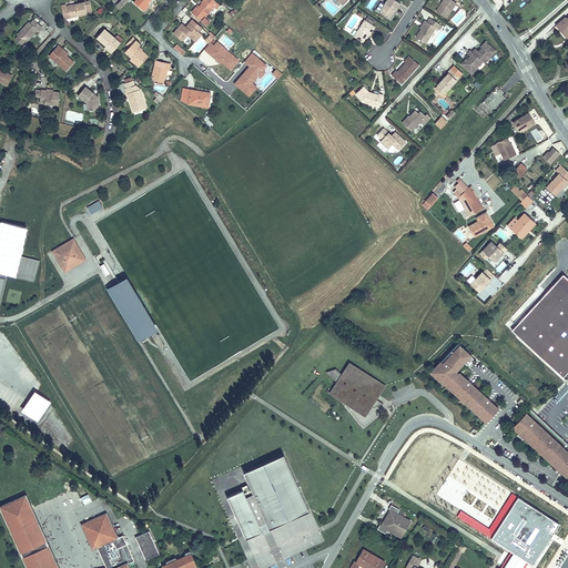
[(120,9),(128,0),(121,0),(117,6),(120,9)]
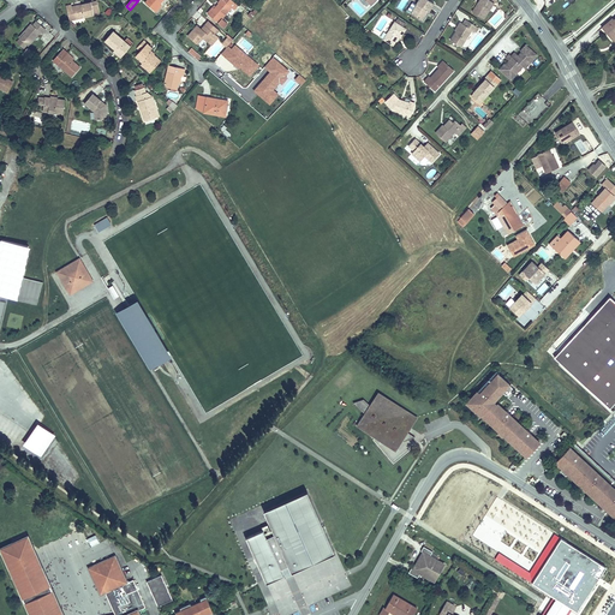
[(160,5),(163,0),(147,0),(145,3),(155,11),(160,5)]
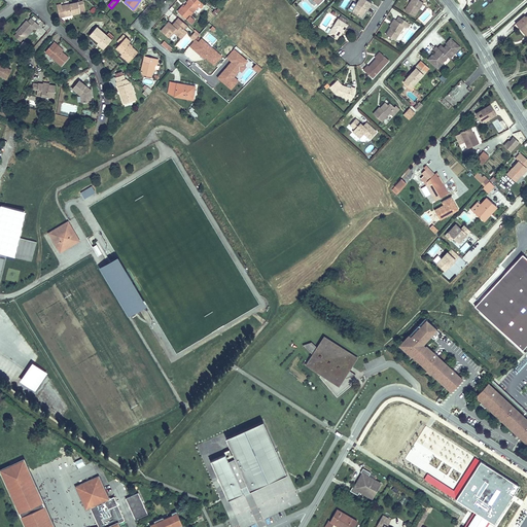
[(190,15),(199,6),(201,8),(204,5),(198,0),(188,0),(187,2),(187,3),(185,5),(183,7),(182,6),(178,11),(191,24),(196,20),(190,15)]
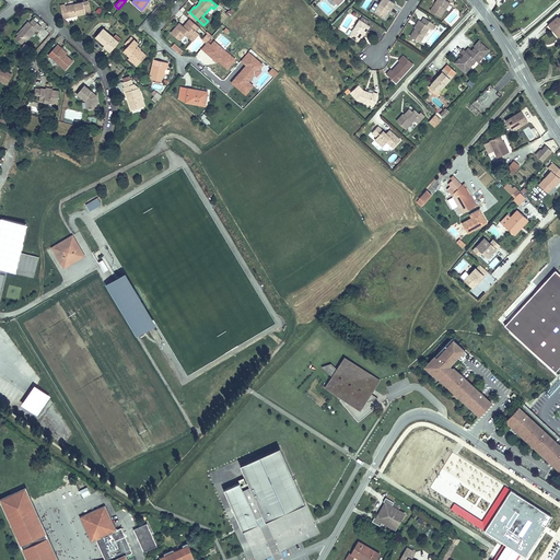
[(391,11),(395,3),(389,0),(381,0),(374,12),(384,19),(388,12),(386,11),(388,9),(389,10),(391,11)]
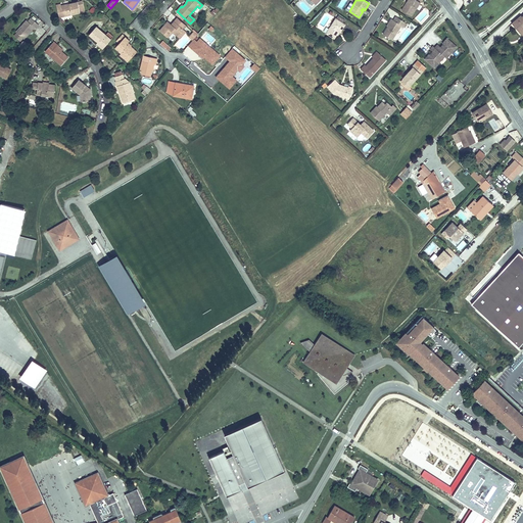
[(408,0),(401,10),(411,16),(421,0),(408,0)]
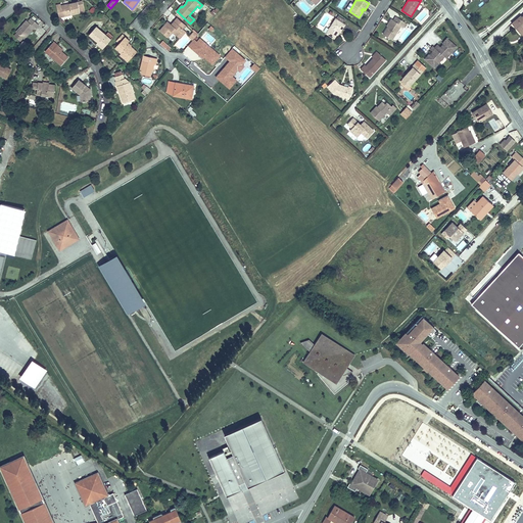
[(85,10),(83,1),(69,4),(69,5),(68,5),(67,4),(61,5),(63,16),(80,12),(80,11),(85,10)]
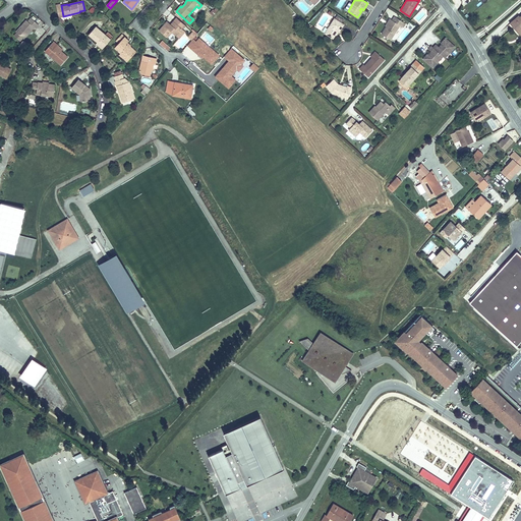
[(342,22),(344,19),(337,15),(335,18),(325,34),(333,39),(338,31),(339,32),(344,24),(342,22)]
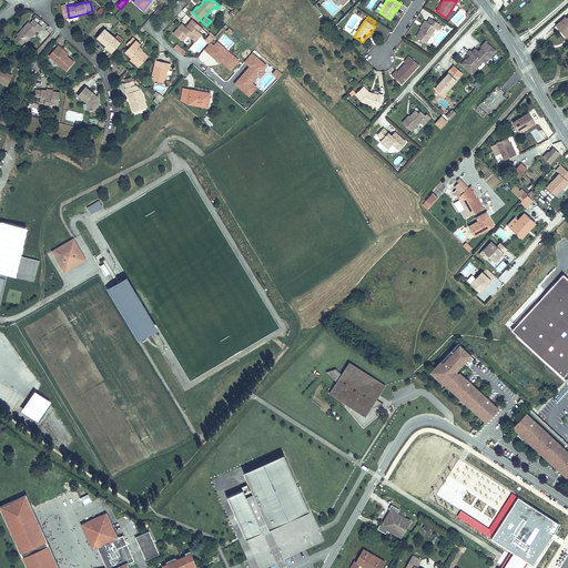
[(567,17),(567,18),(566,17),(556,26),(565,37),(567,33),(567,17)]
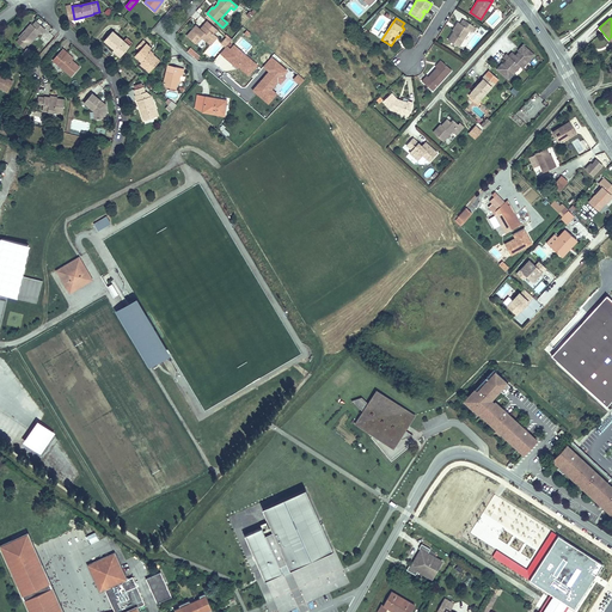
[(454,31),(448,40),(459,47),(470,30),(473,32),(476,28),(463,19),(460,24),(458,22),(454,26),(457,28),(454,31)]
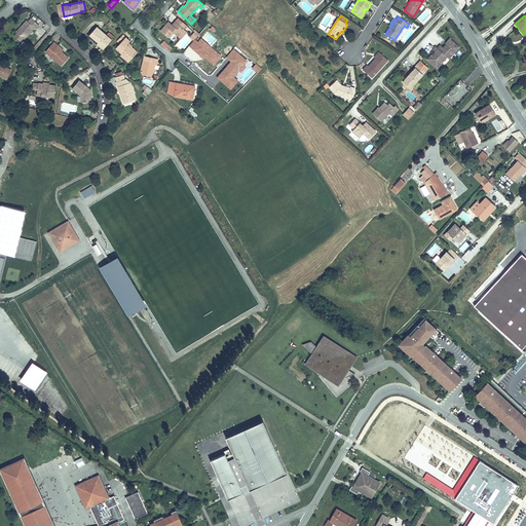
[(24,39),(34,28),(36,29),(39,25),(31,17),(28,22),(27,21),(21,27),(22,28),(17,33),(23,38),(24,39)]
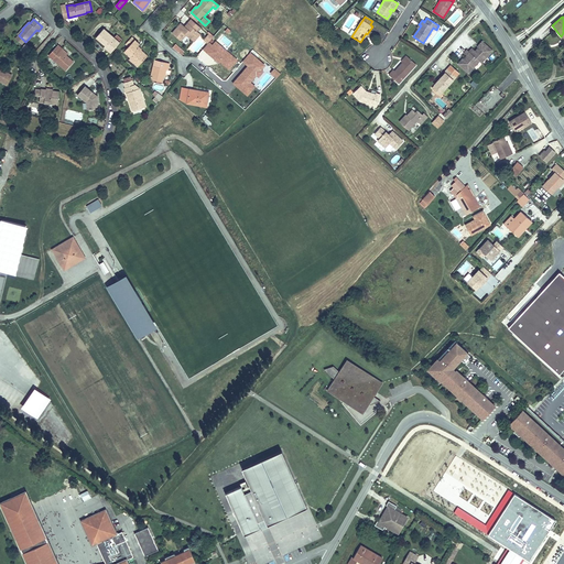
[(201,28),(191,19),(188,23),(197,31),(201,28)]
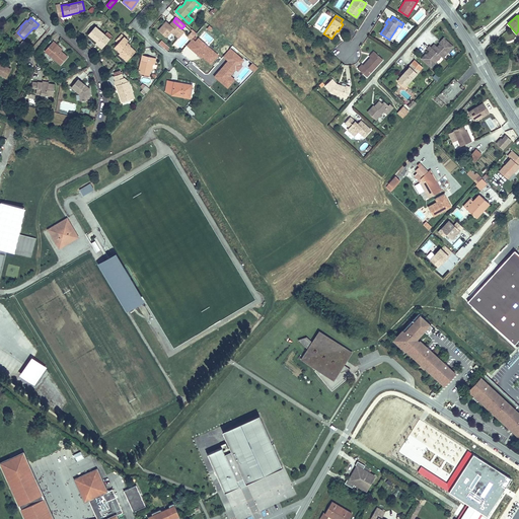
[(170,24),(169,25),(165,22),(158,30),(166,38),(171,31),(176,36),(182,29),(181,28),(173,21),(170,24)]
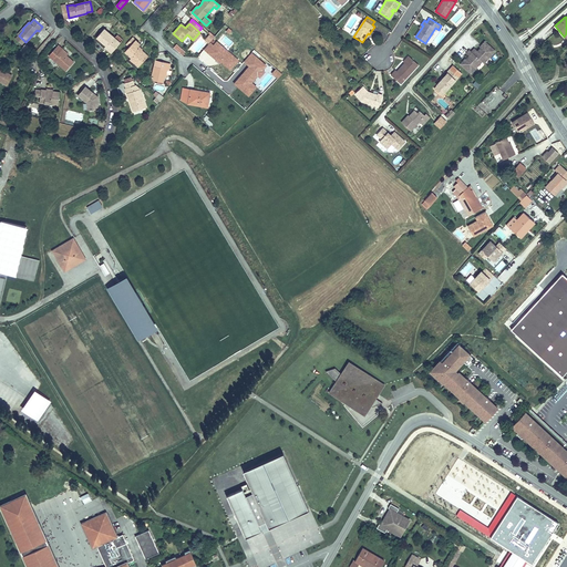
[(115,38),(104,29),(96,38),(106,45),(109,47),(107,48),(113,51),(121,42),(115,38)]
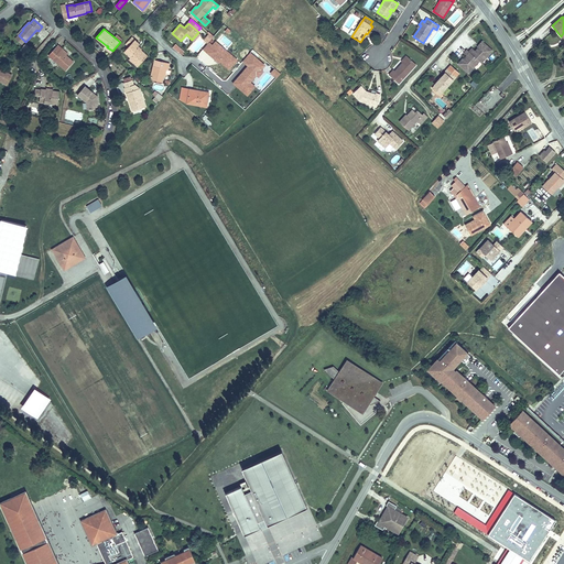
[(194,41),(201,34),(198,32),(192,40),(194,41)]
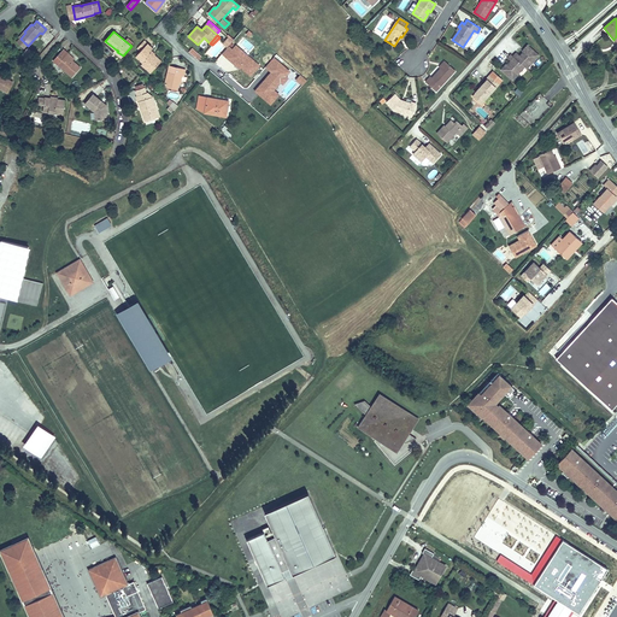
[(141,51),(147,43),(145,41),(137,48),(141,51)]
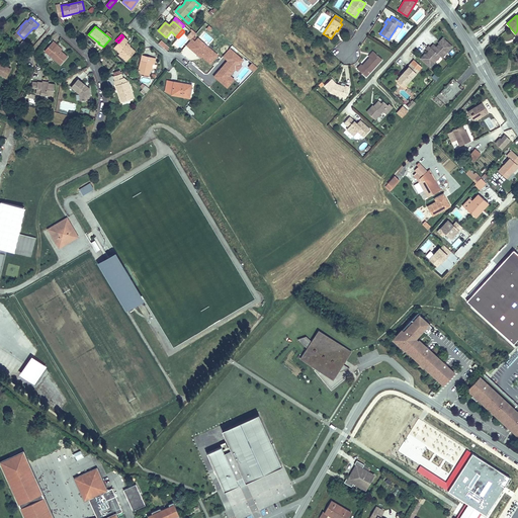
[(133,56),(136,52),(130,46),(128,47),(125,44),(125,42),(128,40),(123,36),(118,42),(114,48),(120,53),(118,55),(124,60),(131,54),(133,56)]
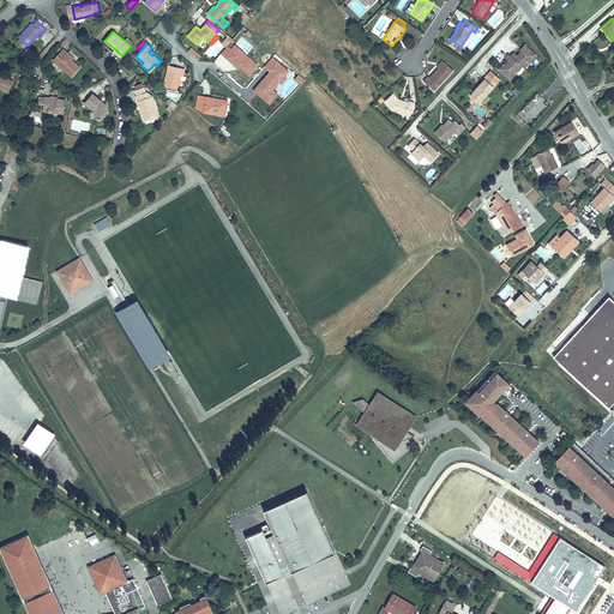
[(511,56),(519,64),(522,66),(524,68),(536,55),(525,44),(521,49),(524,52),(522,53),(521,52),(517,55),(513,53),(511,56)]
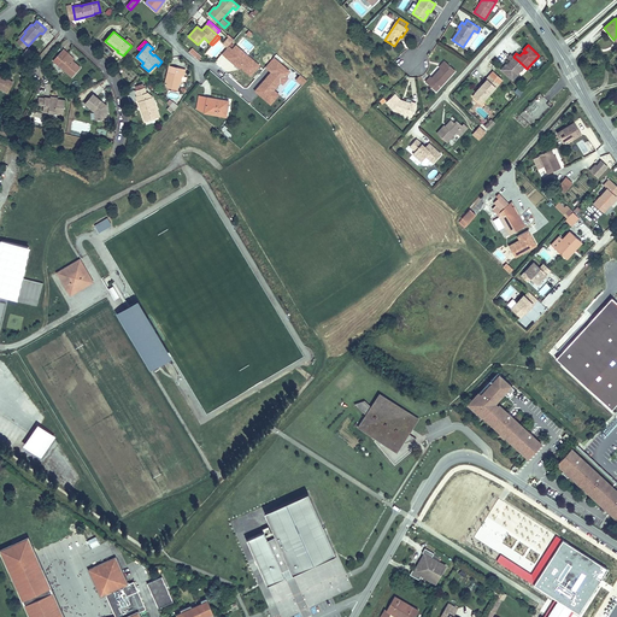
[(72,60),(66,56),(69,53),(63,50),(53,60),(72,77),(81,68),(72,60)]
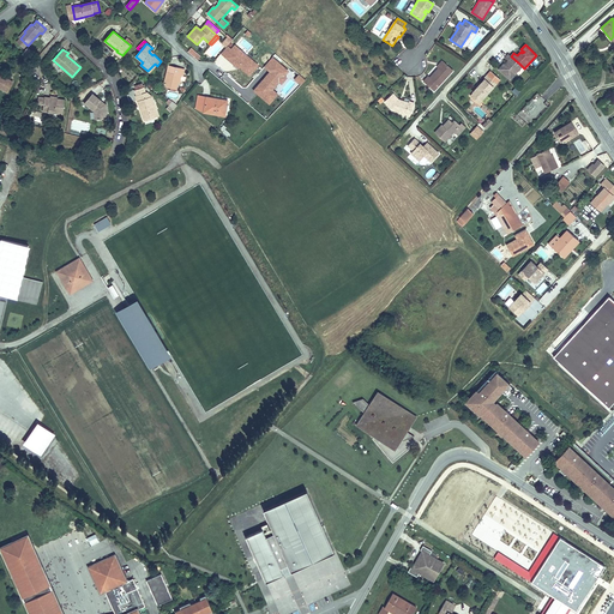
[(503,65),(498,70),(510,79),(522,66),(519,64),(511,56),(509,54),(505,58),(507,61),(505,65),(506,66),(505,67),(503,65)]
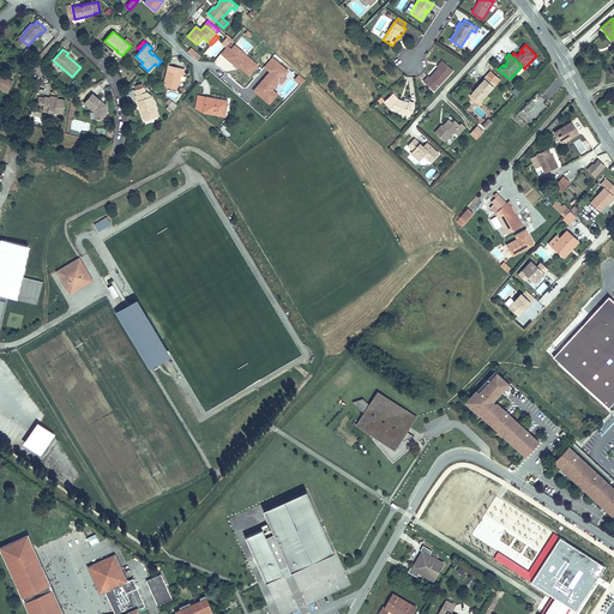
[(434,91),(453,70),(444,61),(439,67),(429,77),(428,76),(423,80),(434,91)]
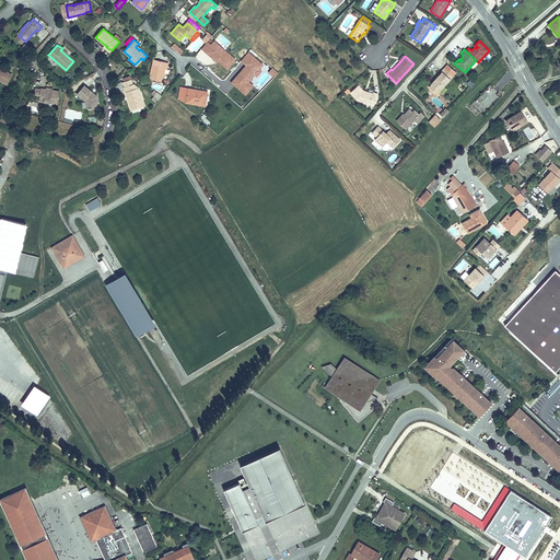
[(164,73),(165,69),(167,69),(168,62),(161,61),(159,67),(152,66),(150,78),(156,80),(158,80),(161,81),(163,73),(164,73)]
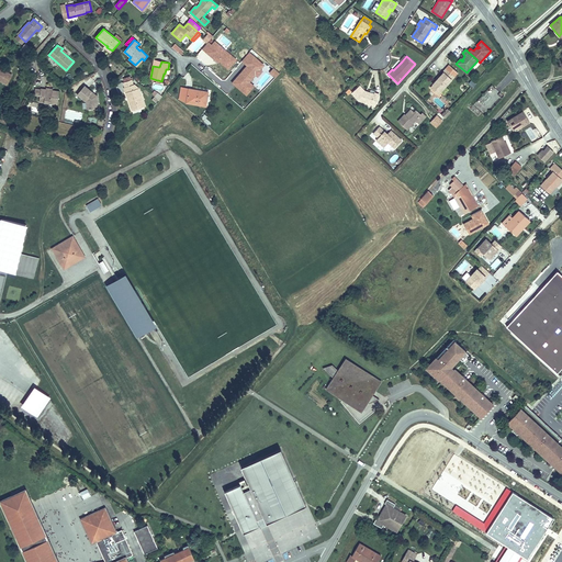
[(433,85),(434,85),(440,91),(458,72),(449,65),(442,71),(444,72),(439,77),(440,78),(439,79),(438,79),(433,85)]
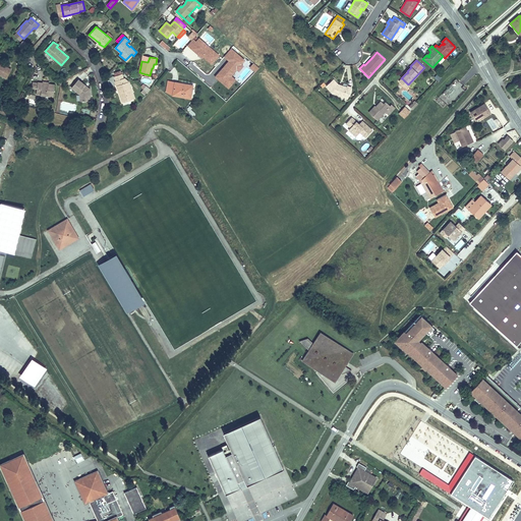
[(0,74),(6,78),(11,69),(0,62),(0,74)]
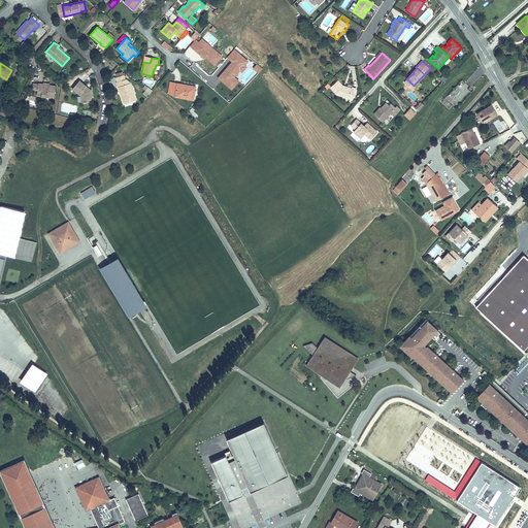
[(136,100),(130,83),(126,79),(125,79),(118,81),(117,83),(121,94),(122,94),(123,96),(122,96),(123,101),(129,99),(130,102),(136,100)]
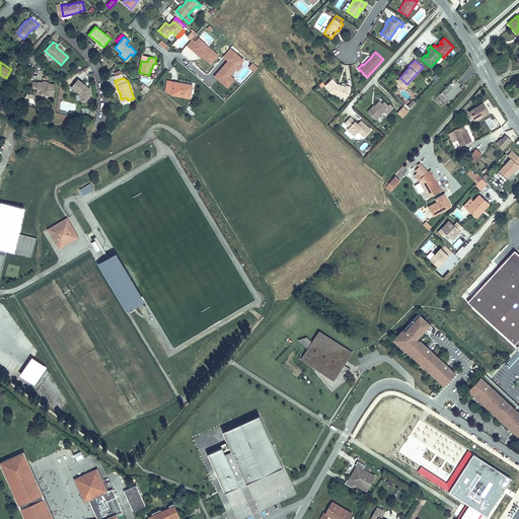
[(404,87),(406,84),(400,78),(397,81),(404,87)]
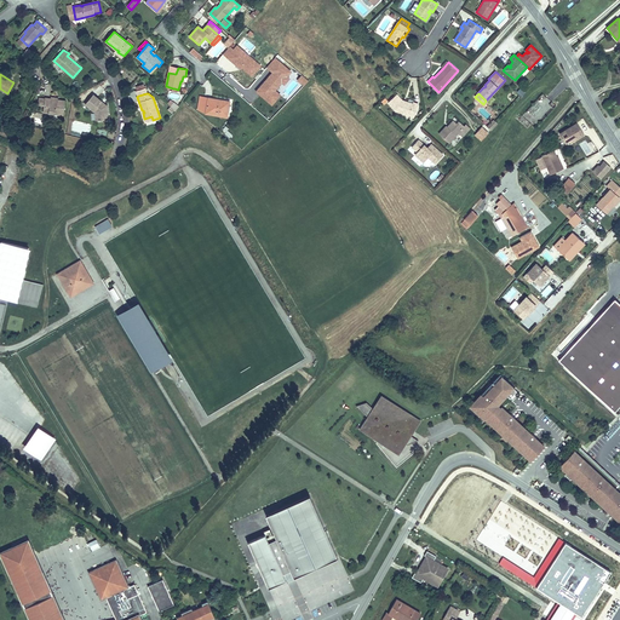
[(108,114),(107,105),(104,103),(103,104),(101,103),(102,102),(93,95),(85,104),(96,113),(96,121),(104,120),(103,114),(108,114)]
